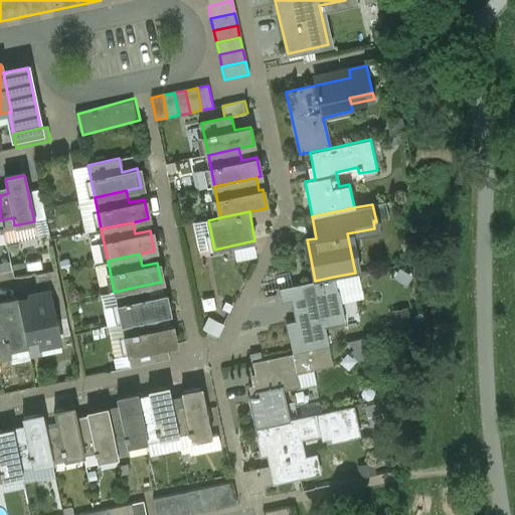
[(56,269),(34,274),(38,294),(48,291),(54,319),(66,316),(56,269)]
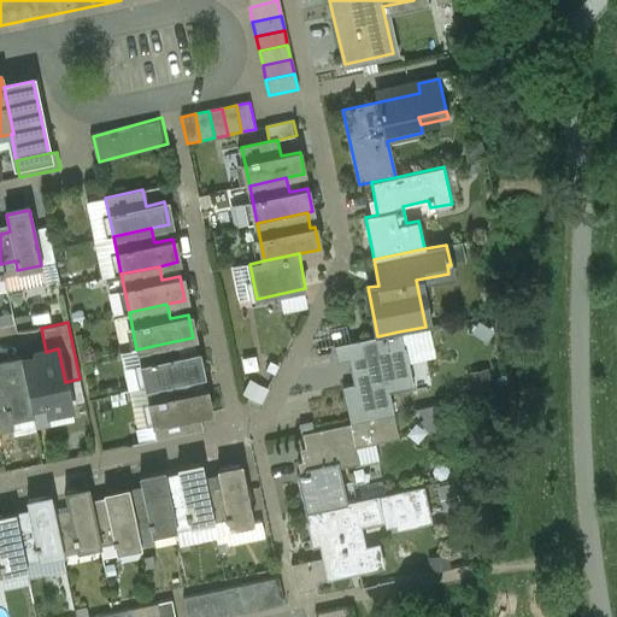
[(377,336),(333,345),(336,362),(352,358),(357,383),(342,386),(350,423),(393,413),(388,392),(411,387),(399,331),(377,336)]
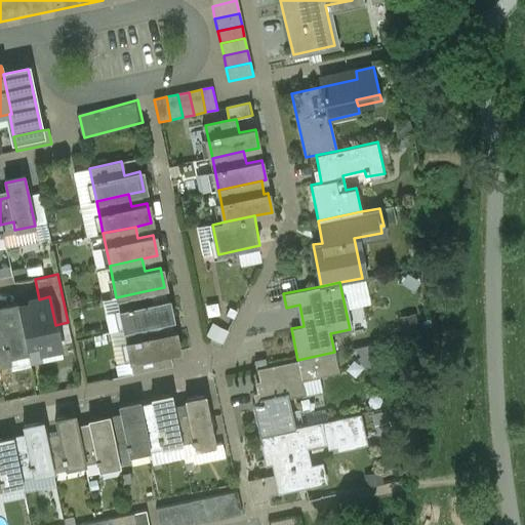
[(149,290),(116,297),(123,329),(155,322),(170,319),(166,299),(151,303),(149,290)]
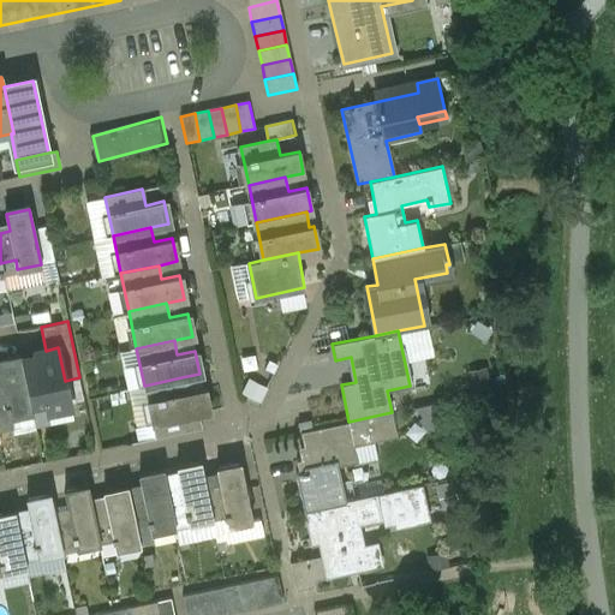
[(46,351),(35,353),(39,371),(24,374),(30,402),(45,399),(47,410),(70,404),(65,381),(58,347),(46,351)]
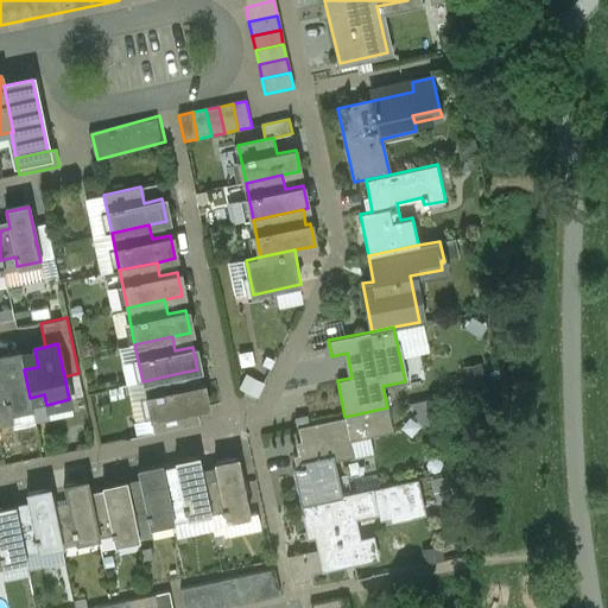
[(20,352),(0,355),(0,373),(0,374),(0,404),(6,403),(8,412),(31,407),(32,407),(30,398),(24,369),(20,352)]
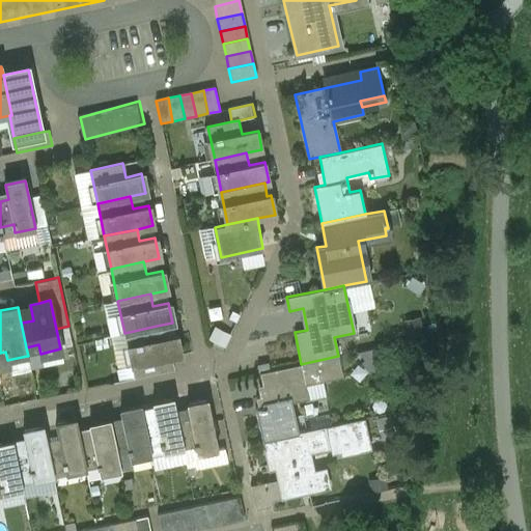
[(157,326),(124,333),(131,366),(172,358),(179,356),(175,335),(160,339),(157,326)]
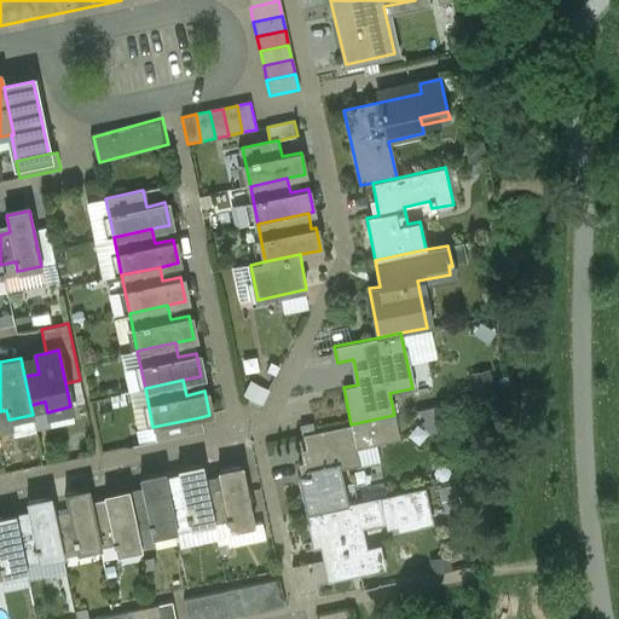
[(45,401),(30,405),(33,415),(32,415),(34,427),(50,423),(47,412),(45,401)]
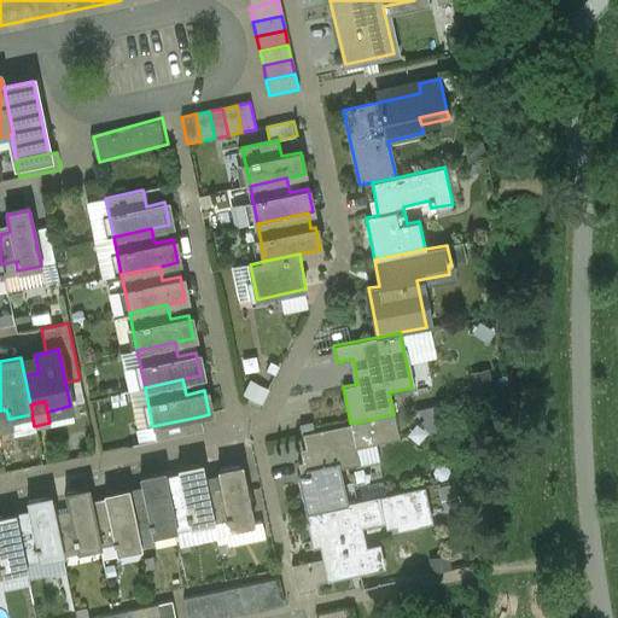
[(430,432),(448,426),(439,402),(421,408),(430,432)]
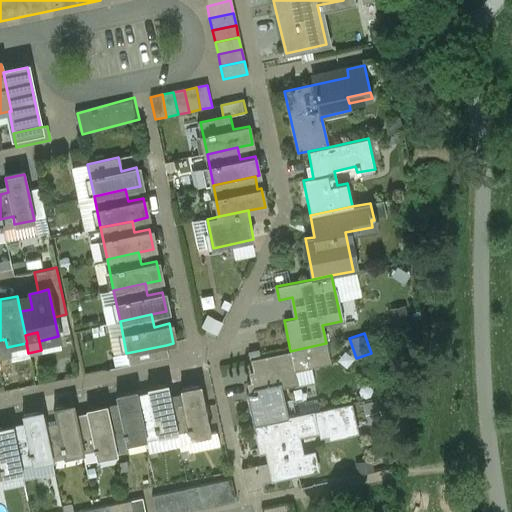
[(290,351),(287,352),(291,371),(330,363),(326,343),(290,351)]
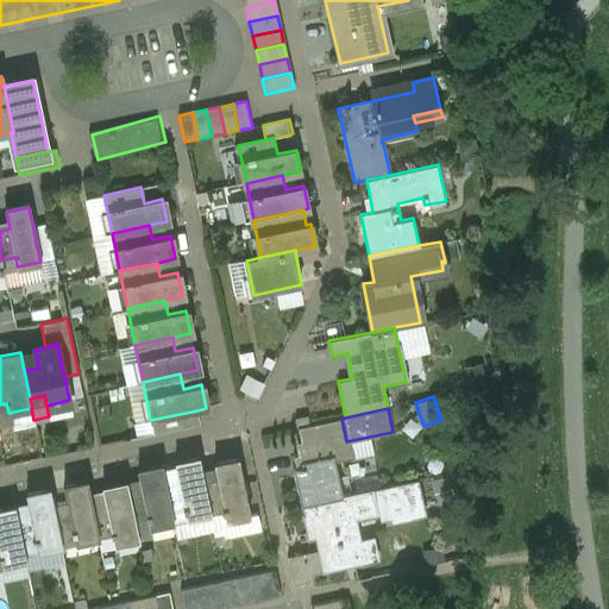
[(198,410),(150,420),(154,434),(200,424),(198,410)]
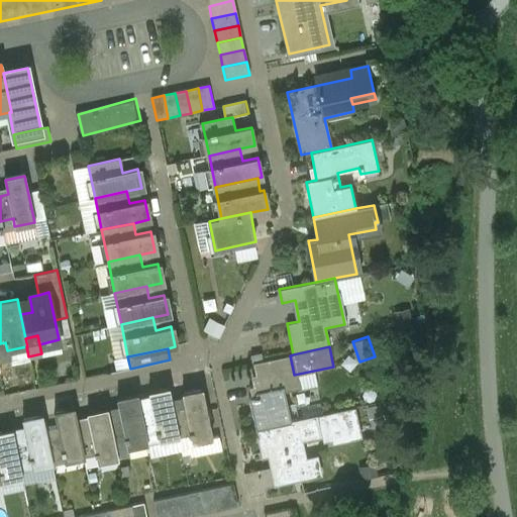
[(290,355),(252,363),(257,385),(248,387),(251,398),(248,398),(254,428),(290,421),(290,420),(283,389),(297,386),(294,375),(290,355)]
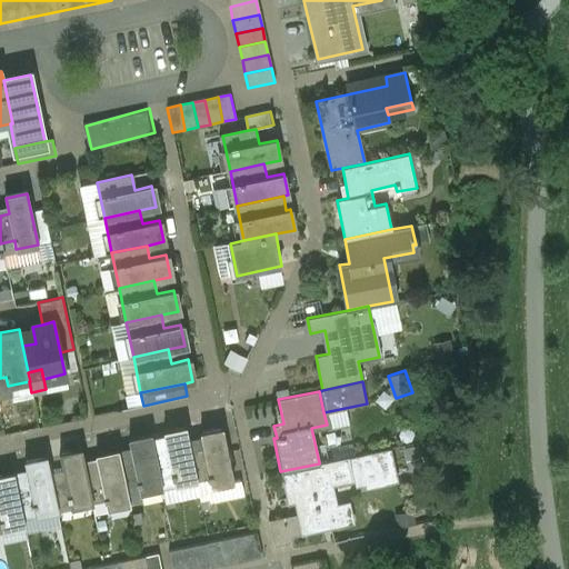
[(185,429),(163,433),(167,450),(153,453),(160,489),(196,482),(189,455),(185,429)]
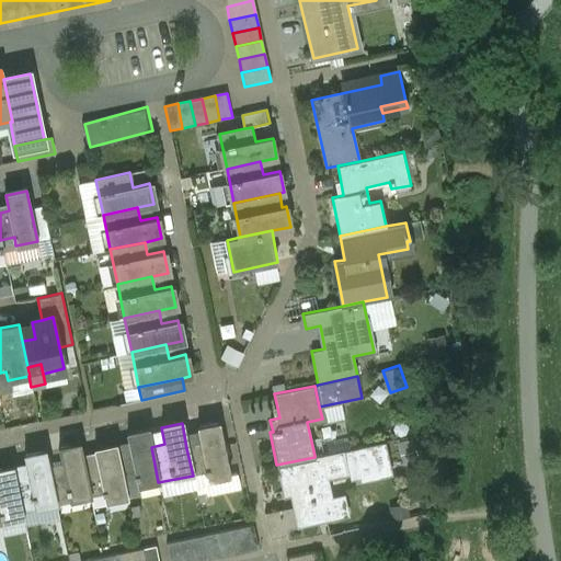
[(219,425),(198,430),(202,445),(186,448),(193,476),(207,472),(208,480),(229,476),(219,425)]
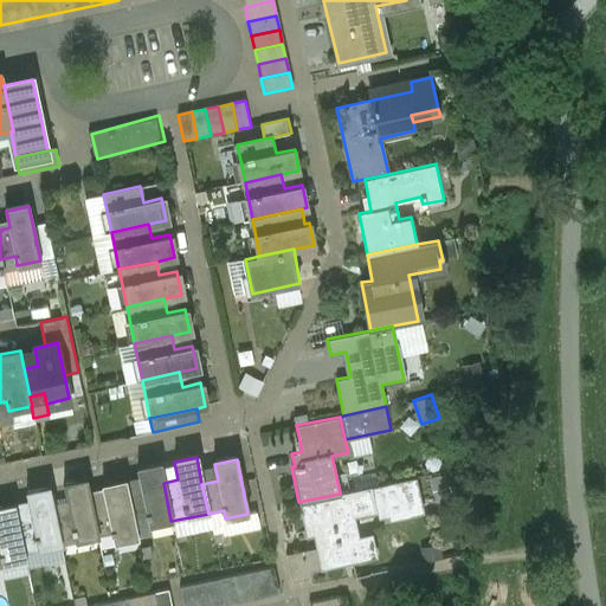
[(159,465),(137,470),(142,488),(126,491),(133,520),(148,516),(149,526),(171,521),(163,483),(159,465)]
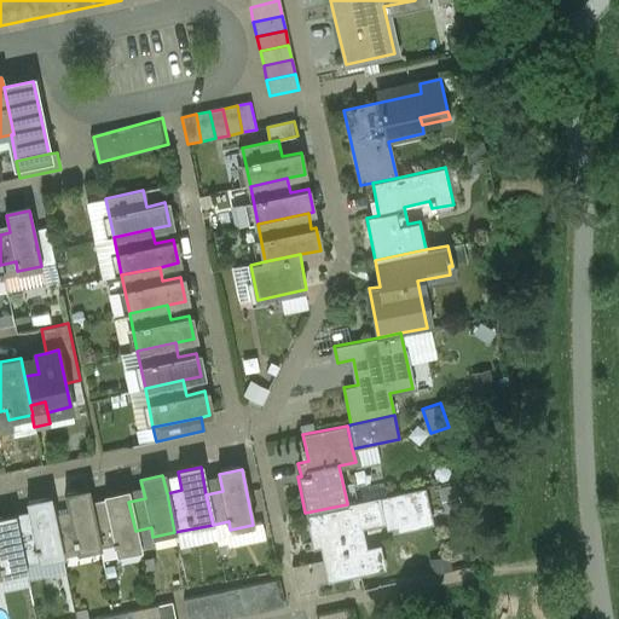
[(424,487),(379,498),(385,524),(397,520),(398,530),(432,522),(424,487)]
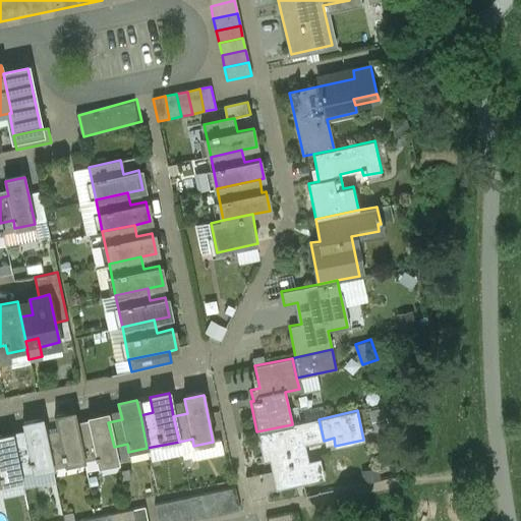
[(72,413),(54,417),(57,432),(45,436),(51,468),(83,461),(77,437),(72,413)]
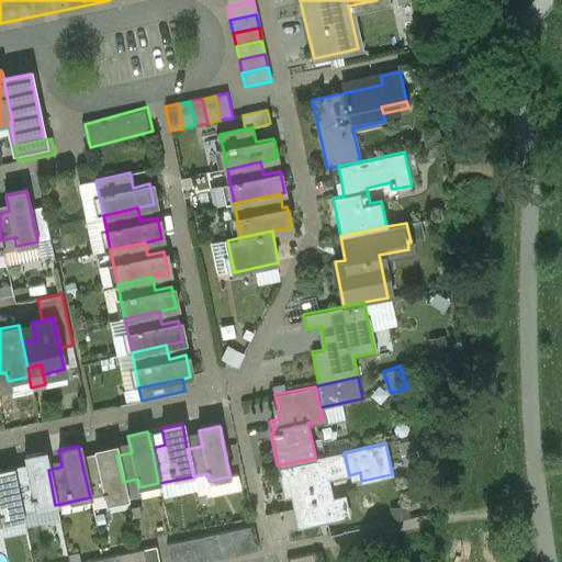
[(115,447),(94,451),(98,468),(83,471),(90,497),(104,495),(105,503),(126,498),(123,482),(116,456),(115,447)]
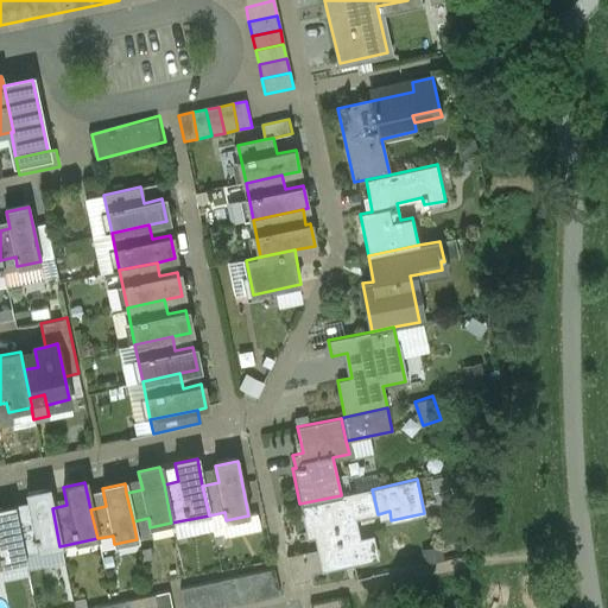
[(372,488),(341,494),(341,495),(299,504),(308,538),(315,537),(317,550),(321,571),(365,562),(355,519),(378,514),(372,489),(372,488)]
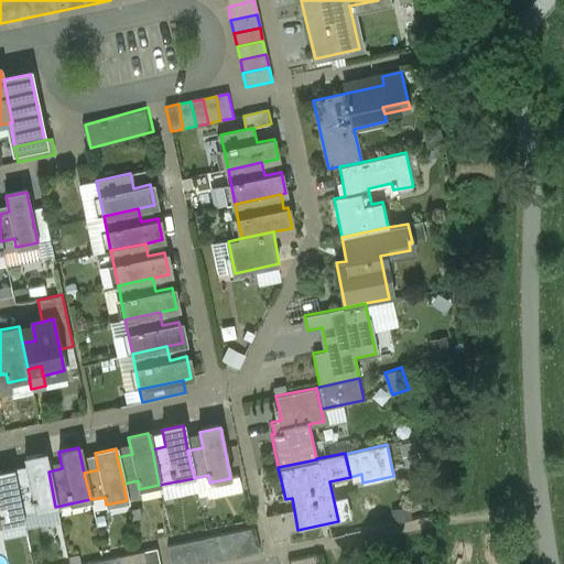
[(44,455),(23,459),(28,476),(13,479),(21,513),(55,507),(49,472),(44,455)]
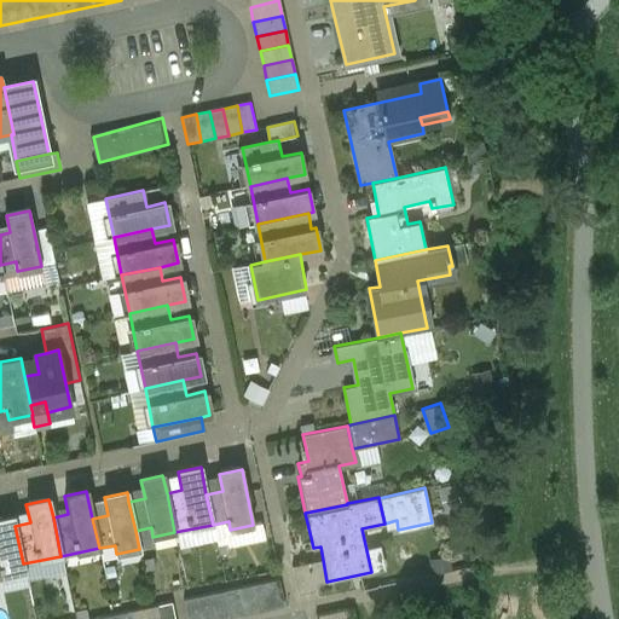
[(13,516),(0,518),(0,577),(25,573),(23,563),(15,526),(13,516)]
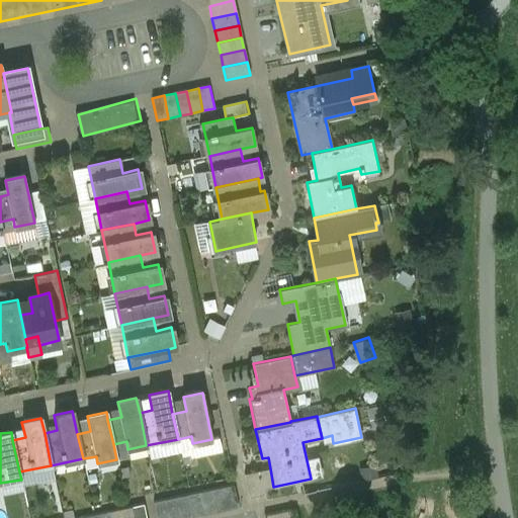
[(270,468),(244,473),(249,498),(265,494),(264,489),(273,487),(270,468)]
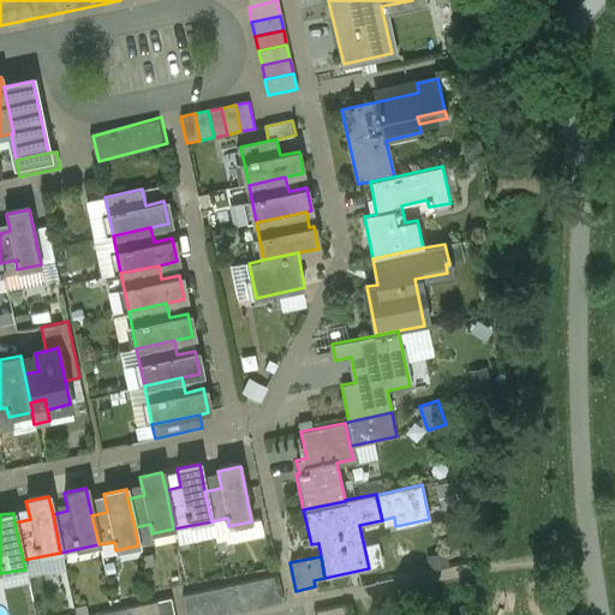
[(278,577),(263,580),(268,605),(282,603),(278,577)]
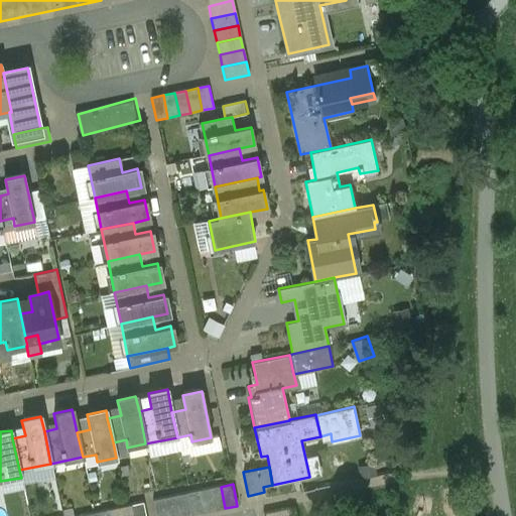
[(221,487),(210,489),(215,510),(225,508),(221,487)]
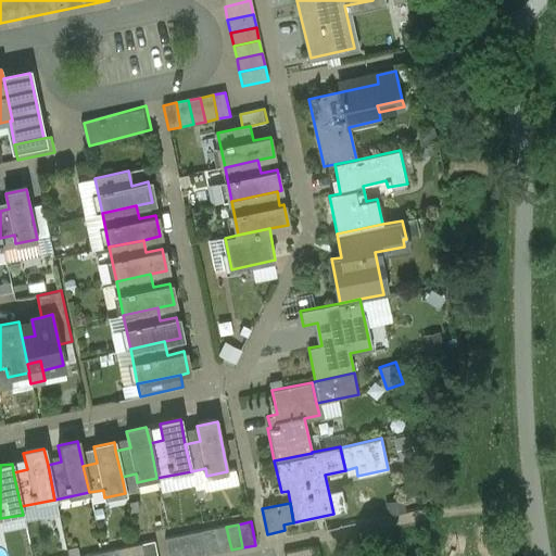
[(226,527),(214,530),(219,553),(231,550),(226,527)]
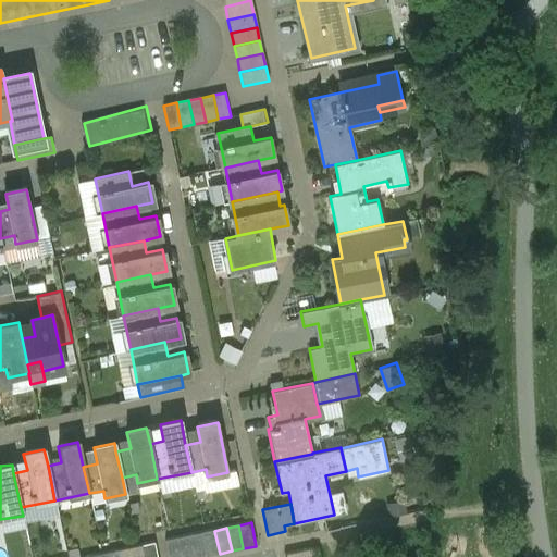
[(214,531),(201,533),(207,556),(220,554),(214,531)]
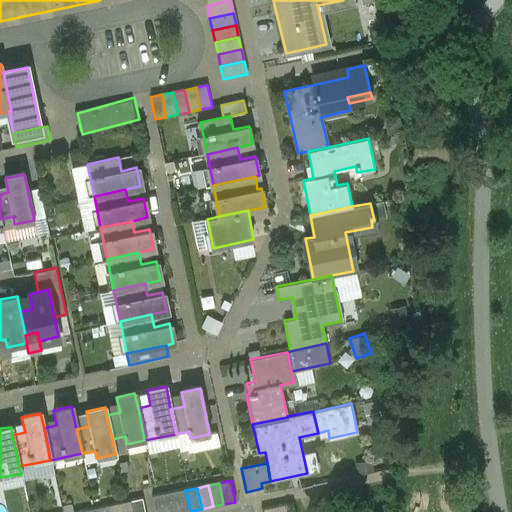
[(145,511),(142,498),(78,511),(145,511)]
